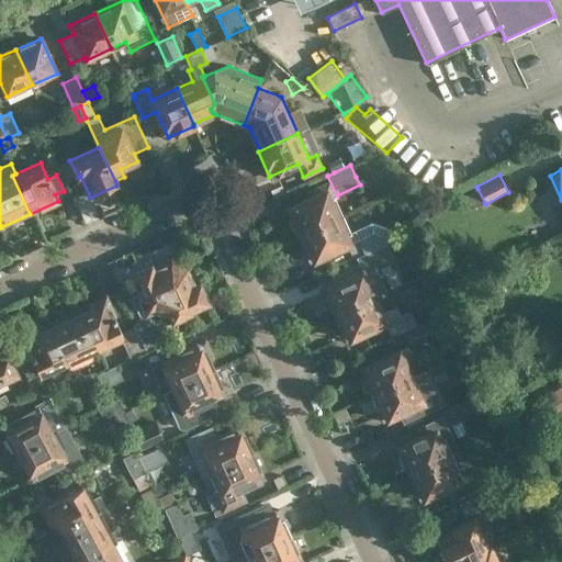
[(485,203),(478,189),(465,195),(473,209),(485,203)]
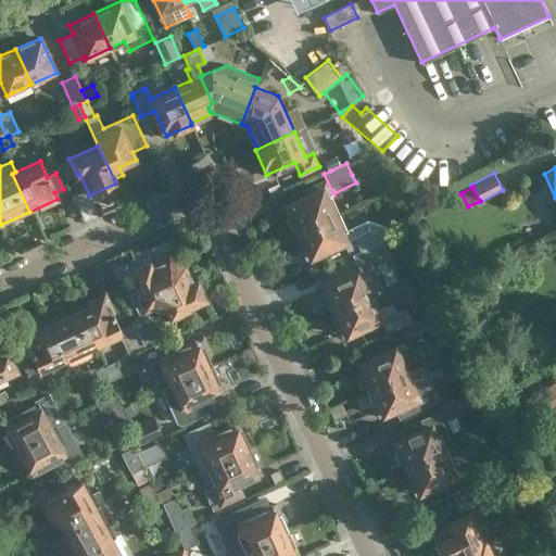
[(295,231),(335,214),(323,188),(288,204),(292,213),(288,214),(295,231)]
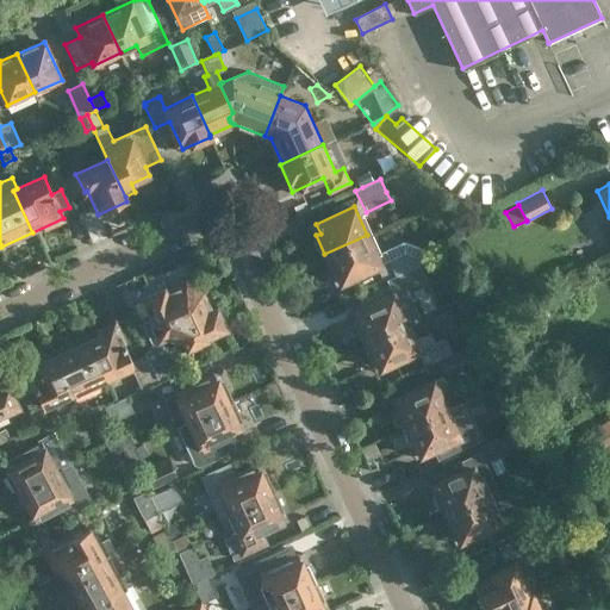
[(375,253),(367,235),(324,254),(332,274),(337,272),(342,281),(378,266),(384,279),(393,274),(394,277),(419,265),(419,263),(428,259),(421,246),(409,241),(404,240),(375,253)]
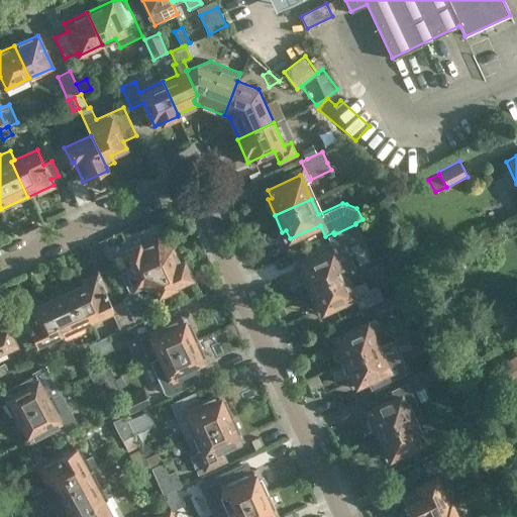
[(347,242),(360,235),(355,224),(334,234),(339,245),(301,263),(305,272),(301,273),(308,289),(344,272),(337,256),(351,250),(347,242)]
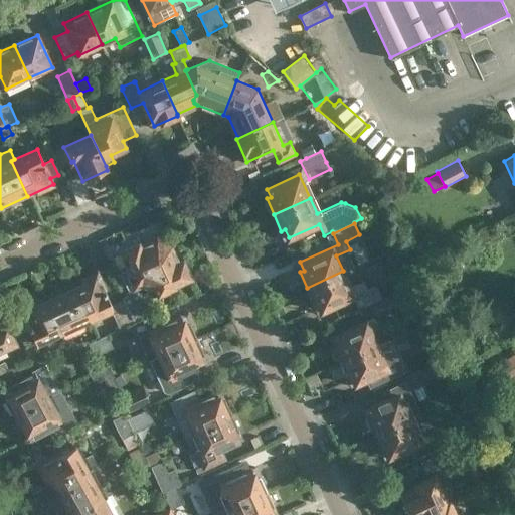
[(137,244),(122,250),(130,268),(128,269),(138,292),(140,291),(145,293),(164,242),(155,238),(138,246),(137,244)]
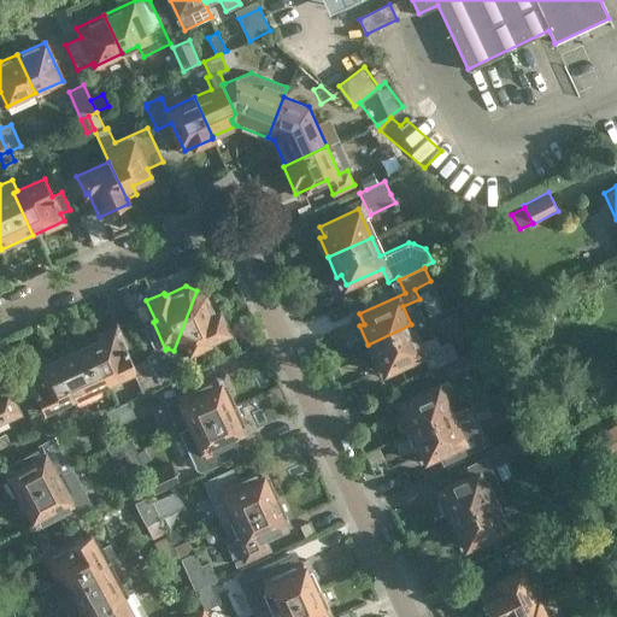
[(197,291),(174,351),(182,353),(183,356),(210,344),(209,341),(227,333),(218,315),(216,315),(206,294),(197,291)]
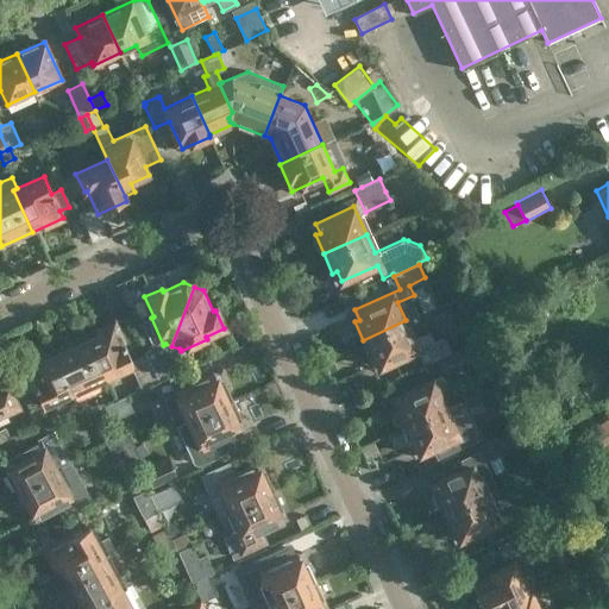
[(138,344),(126,318),(114,324),(113,322),(86,334),(105,377),(131,365),(142,388),(148,385),(158,381),(150,362),(146,353),(131,360),(125,349),(138,344)]
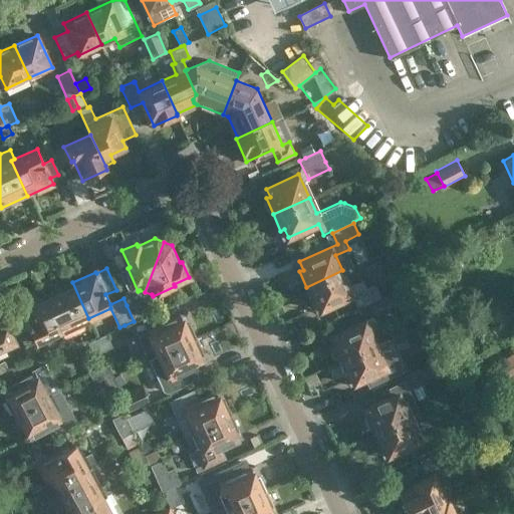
[(349,285),(342,270),(306,287),(313,303),(317,301),(321,310),(352,296),(358,307),(380,296),(374,284),(365,288),(361,279),(349,285)]
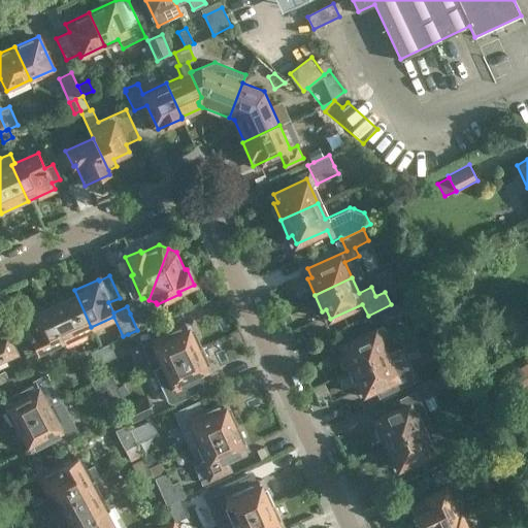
[(418,277),(405,284),(410,294),(423,288),(418,277)]
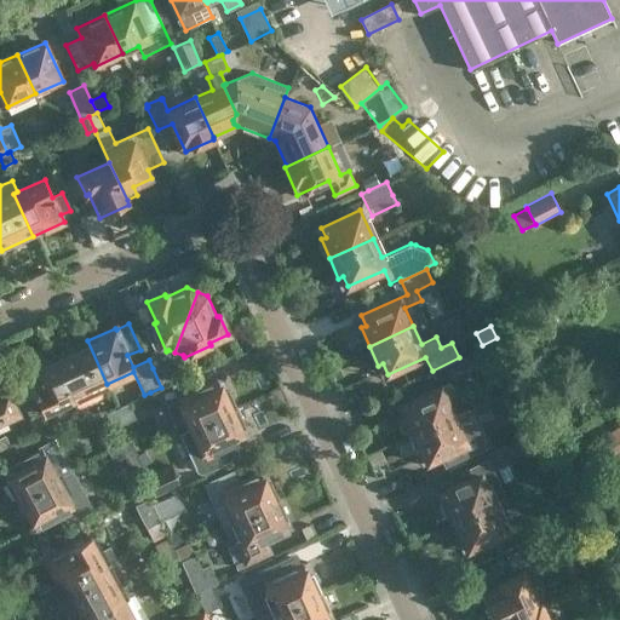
[(107,384),(87,340),(52,357),(72,401),(107,384)]
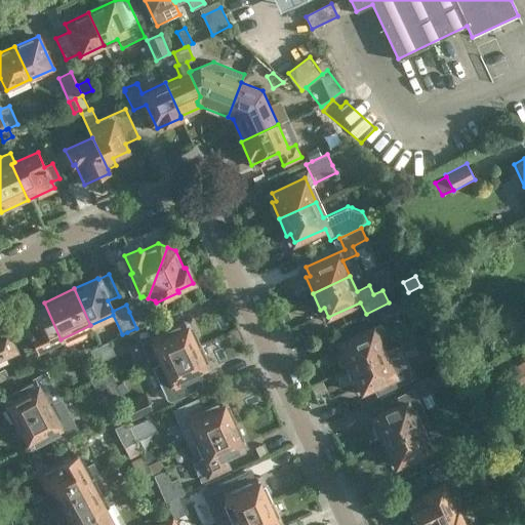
[(384,322),(409,311),(403,297),(377,310),(384,322)]
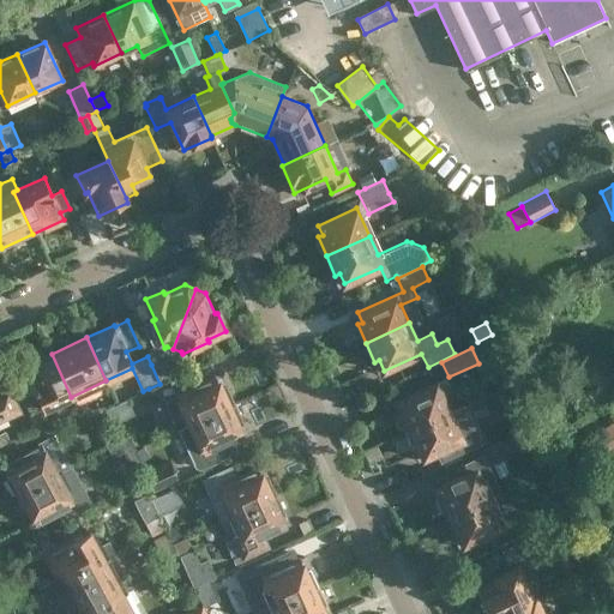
[(71,397),(52,354),(24,366),(43,409),(71,397)]
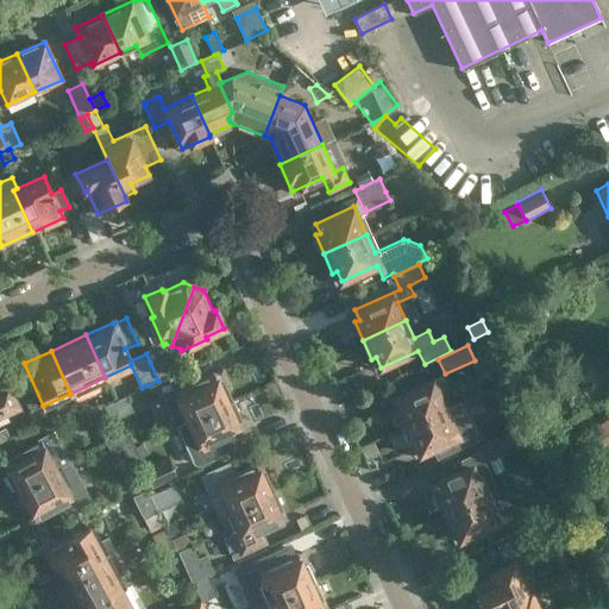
[(159,381),(165,363),(157,359),(150,362),(158,381),(159,381)]
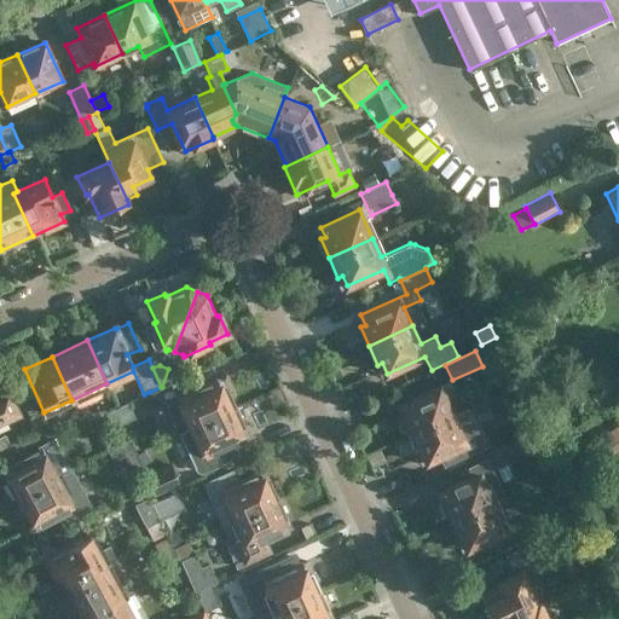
[(168,369),(162,387),(179,379),(175,371),(168,369)]
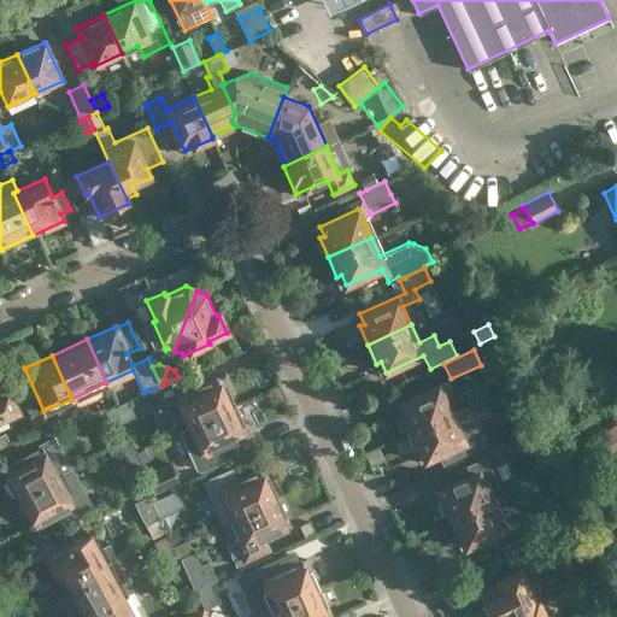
[(201,386),(194,370),(178,377),(186,393),(170,400),(175,410),(177,409),(187,428),(236,405),(228,386),(223,388),(218,378),(201,386)]
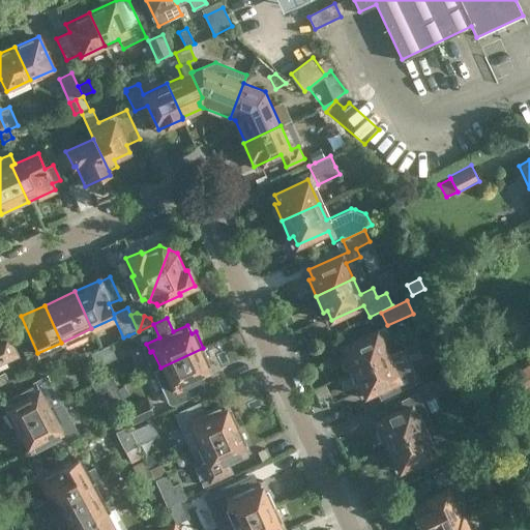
[(351,372),(388,355),(381,341),(388,337),(383,327),(344,346),(347,354),(344,356),(351,372)]
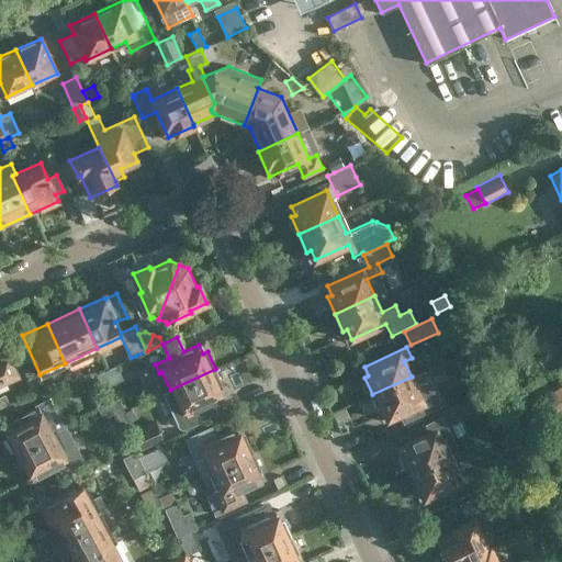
[(0,379),(14,373),(6,355),(2,356),(0,351),(0,379)]
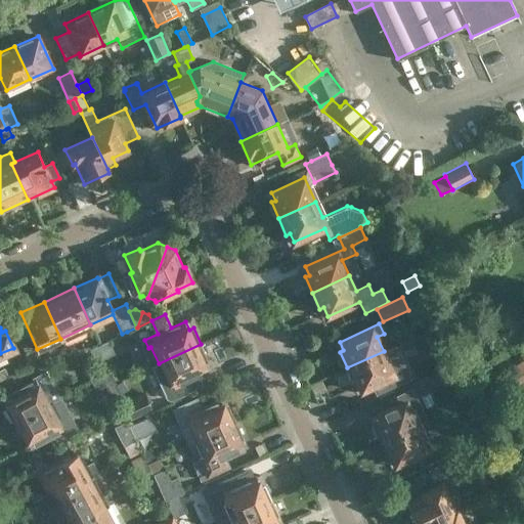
[(127,332),(122,334),(90,349),(98,364),(135,347),(127,332)]
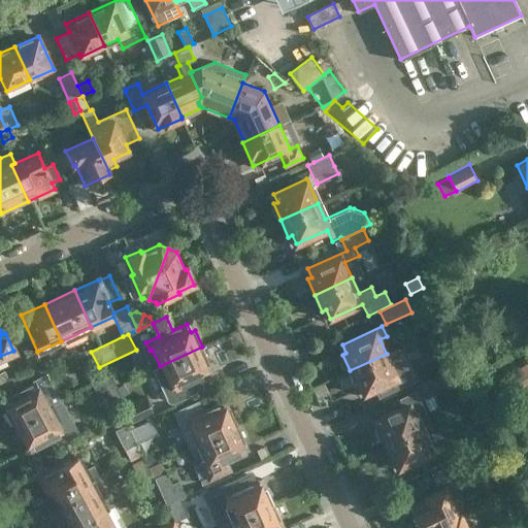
[(210,364),(202,347),(160,366),(167,384),(172,382),(175,388),(208,373),(205,366),(210,364)]
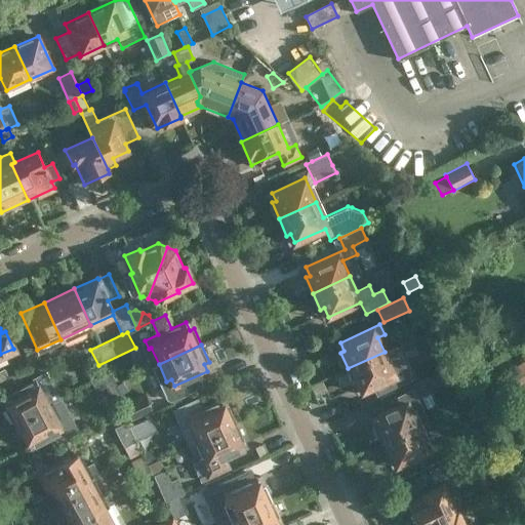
[(427,376),(437,371),(450,365),(444,351),(419,362),(427,376)]
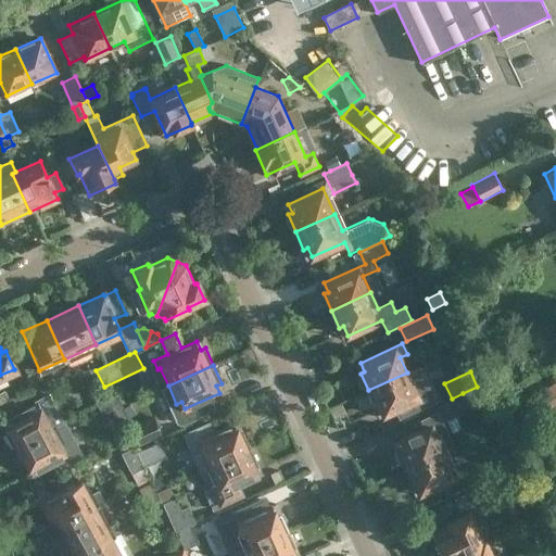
[(414,387),(407,373),(368,390),(376,407),(380,405),(383,414),(429,393),(425,382),(414,387)]
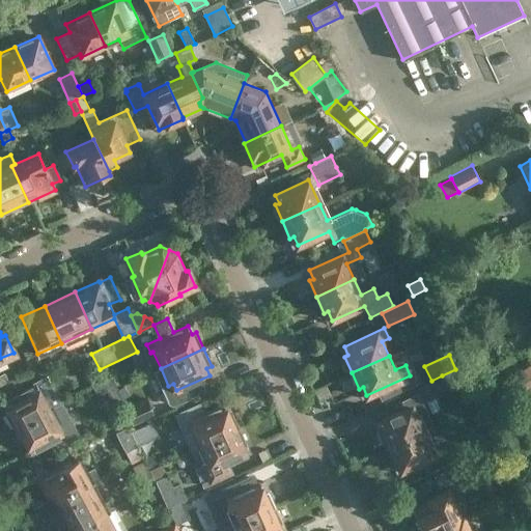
[(530,363),(510,376),(523,395),(530,390),(530,363)]
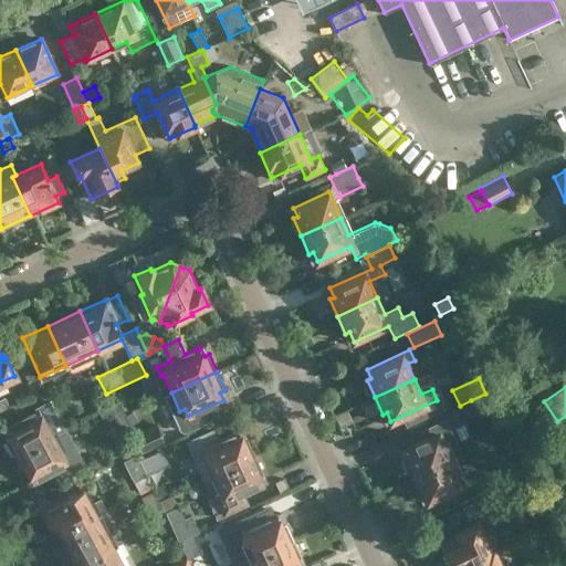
[(485,394),(471,400),(471,401),(478,415),(492,408),(485,394)]
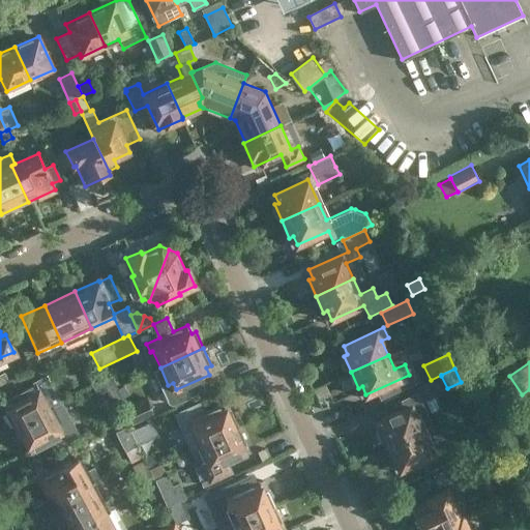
[(92,384),(104,378),(99,370),(88,376),(92,384)]
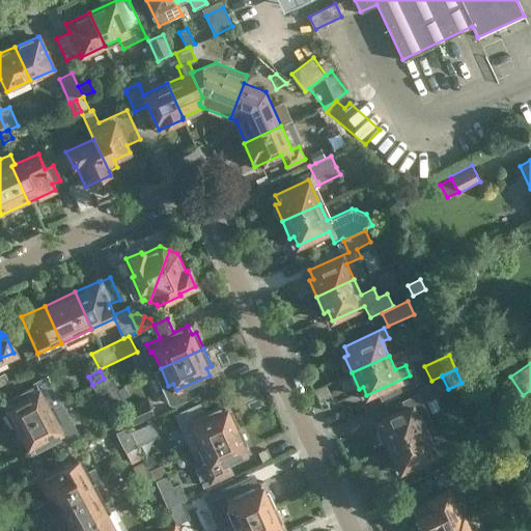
[(0,386),(9,381),(5,373),(0,375),(0,386)]
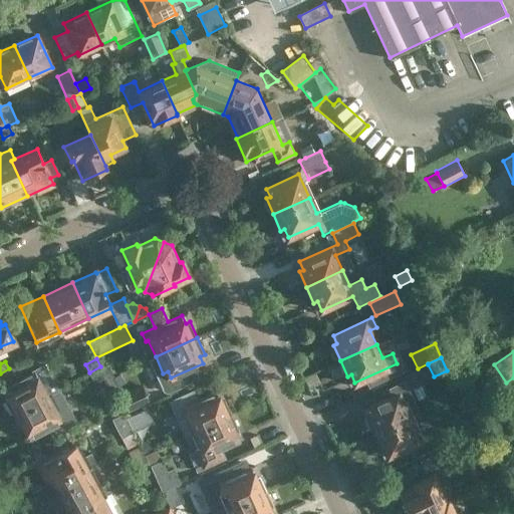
[(9,368),(0,373),(0,382),(2,387),(23,375),(17,364),(9,368)]
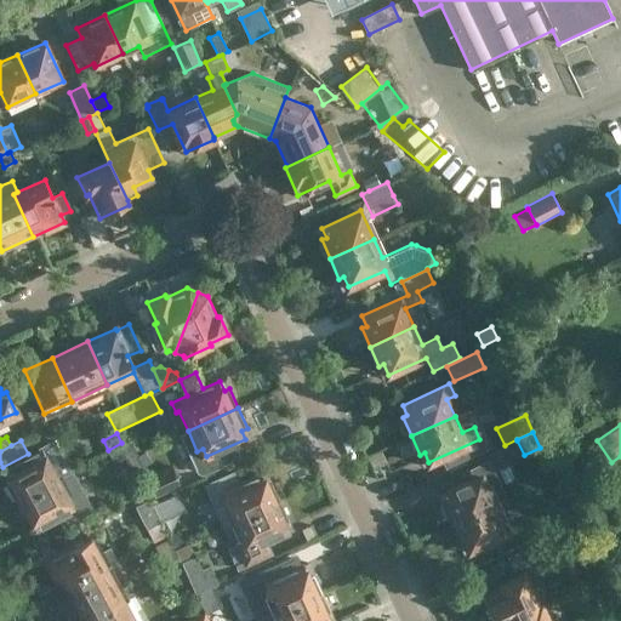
[(129,457),(137,454),(131,440),(123,445),(129,457)]
